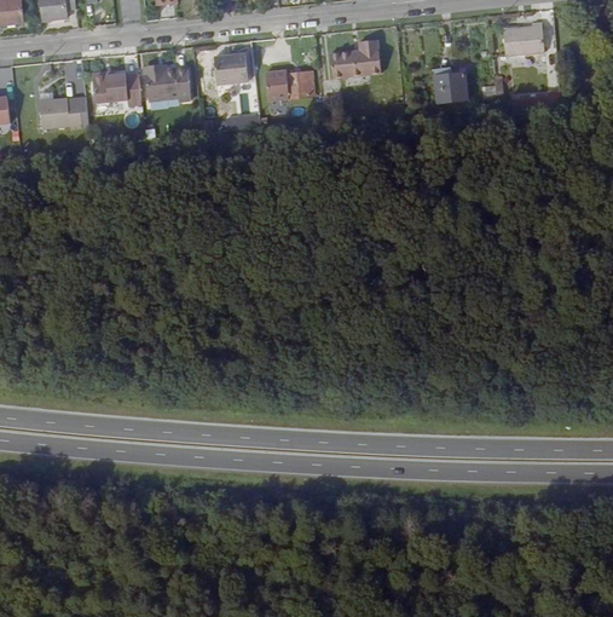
[(0,23),(22,21),(19,0),(0,0),(0,23)]
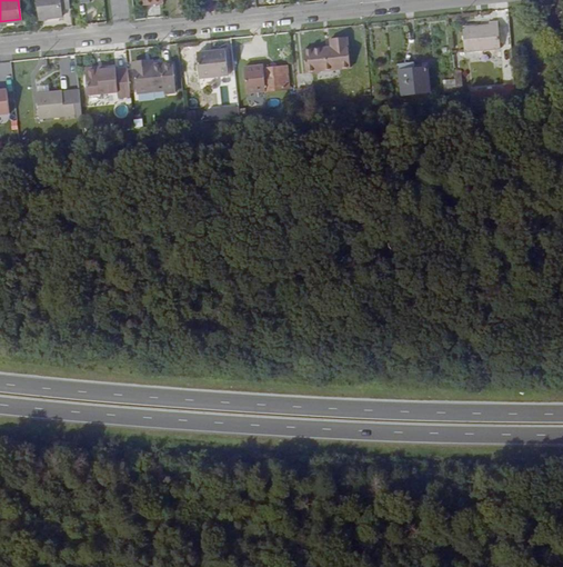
[(61,7),(68,6),(67,0),(36,0),(38,17),(62,15),(61,7)]
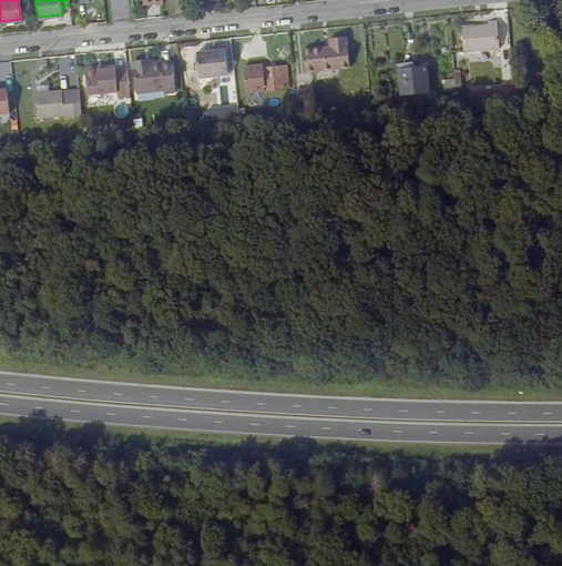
[(463,52),(498,49),(496,20),(486,21),(487,26),(460,28),(463,52)]
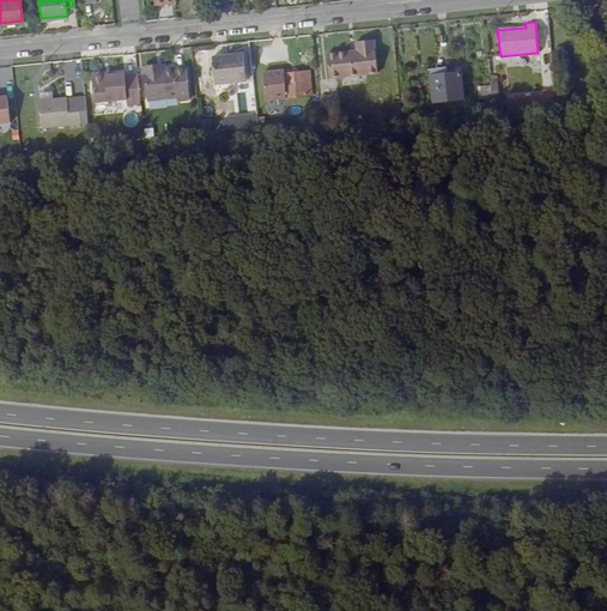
[(327,53),(329,77),(378,72),(375,38),(354,41),(356,50),(327,53)]
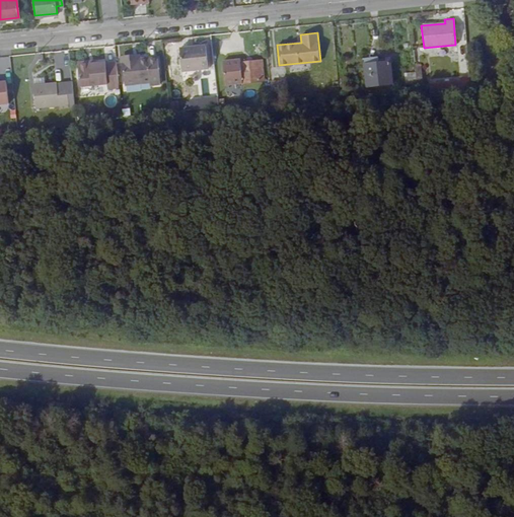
[(180,50),(181,70),(208,68),(206,45),(196,46),(196,48),(180,50)]
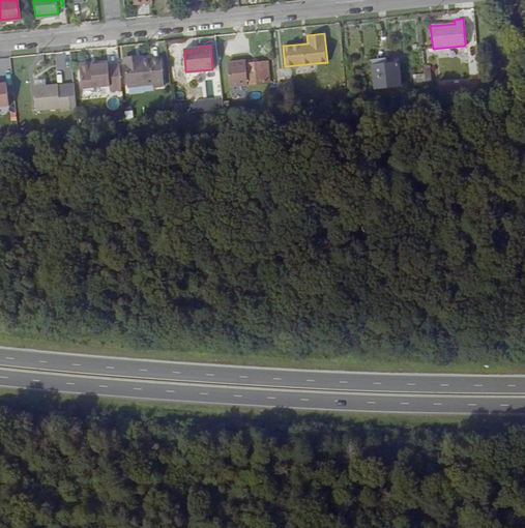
[(66,76),(65,50),(49,51),(50,76),(66,76)]
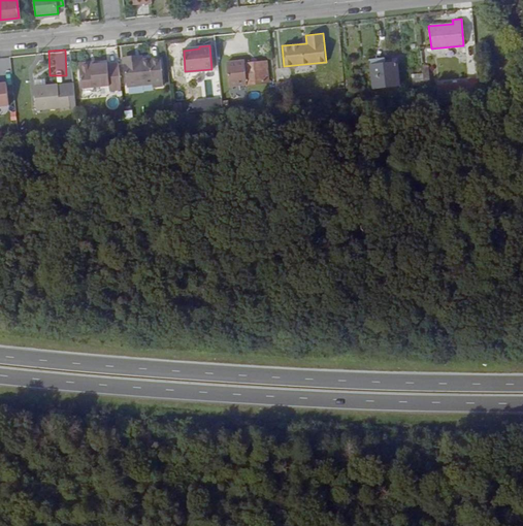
[(382,57),(384,80),(397,79),(395,55),(385,56),(382,57)]
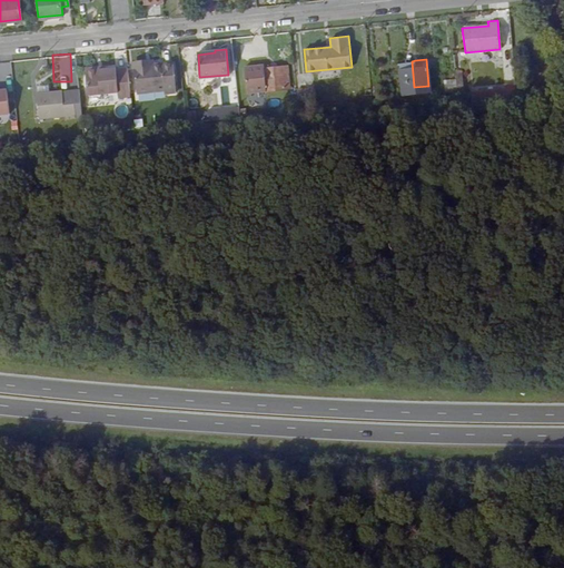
[(398,62),(401,88),(414,87),(412,61),(398,62)]
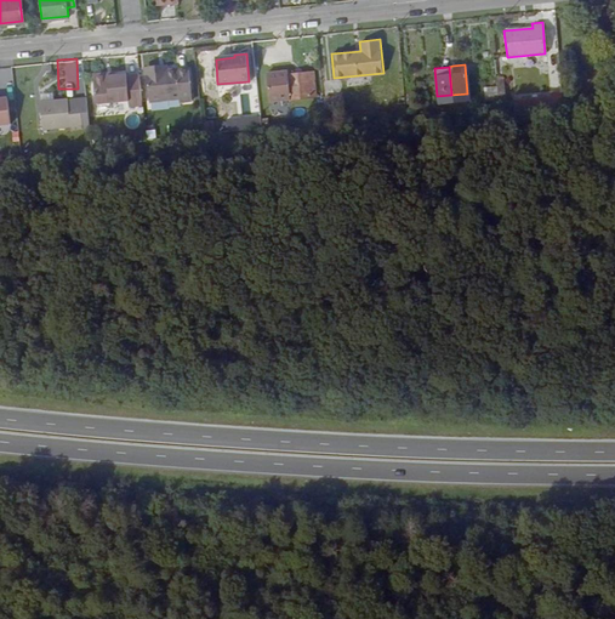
[(192,98),(189,69),(160,73),(160,68),(147,69),(149,98),(178,96),(178,100),(192,98)]
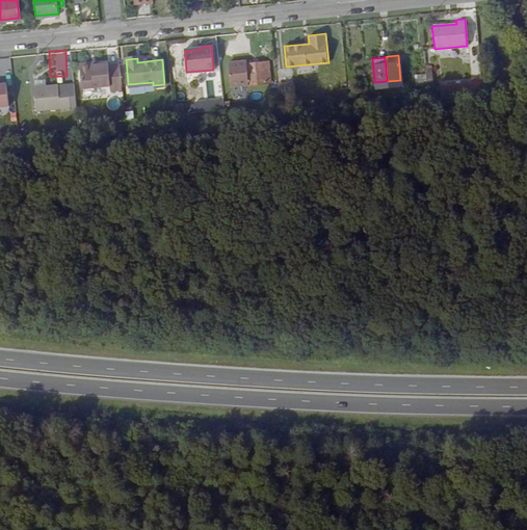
[(231,86),(249,84),(271,82),(270,71),(269,60),(264,61),(247,63),(246,60),(229,61),(231,86)]
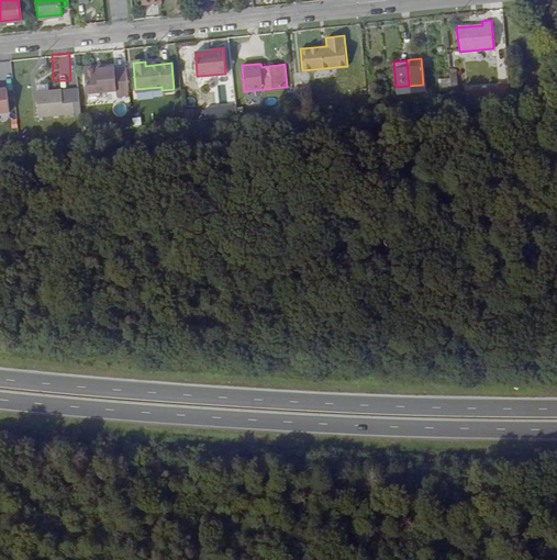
[(119,94),(131,93),(127,65),(117,66),(117,65),(107,66),(86,68),(88,92),(119,89),(119,94)]
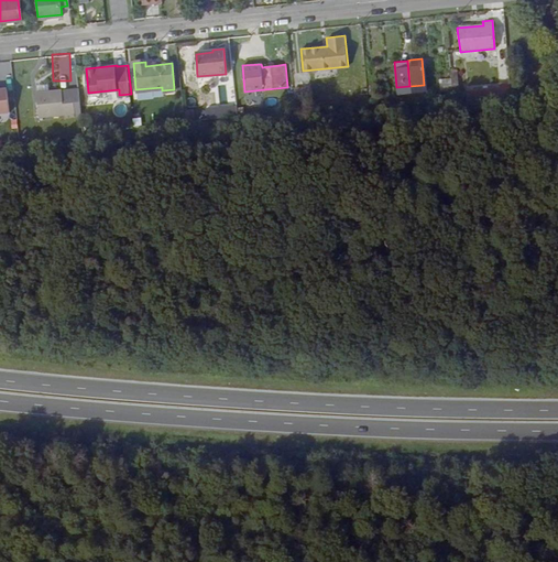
[(440,87),(450,86),(449,75),(438,76),(440,87)]
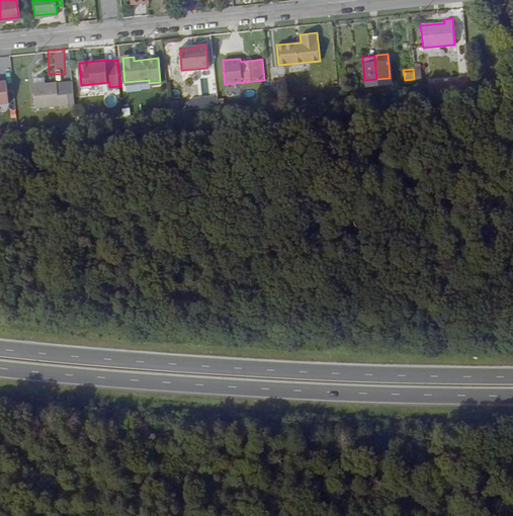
[(65,80),(45,82),(33,83),(35,104),(66,102),(65,80)]
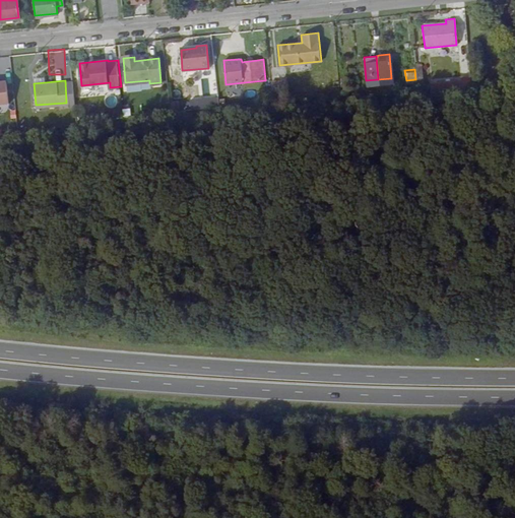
[(430,93),(461,93),(459,81),(429,83),(430,93)]
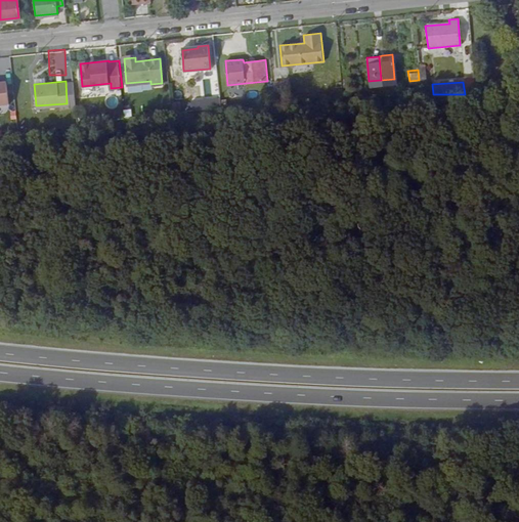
[(208,96),(209,103),(220,101),(219,94),(213,94),(213,95),(208,96)]
